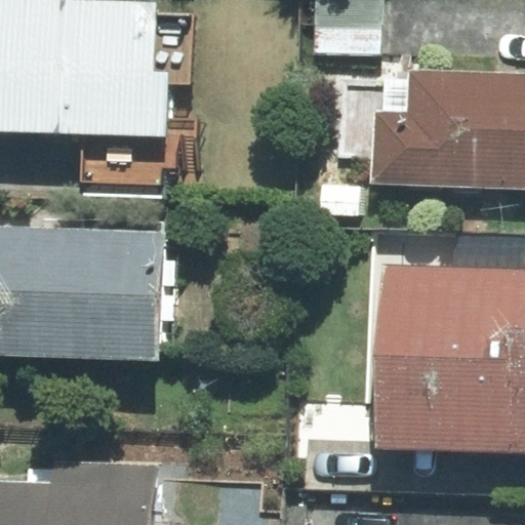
[(156,1),(114,0),(0,0),(0,130),(83,134),(81,182),(160,185),(161,167),(195,168),(197,120),(166,119),(167,83),(190,84),(192,14),(155,13),(156,1)]
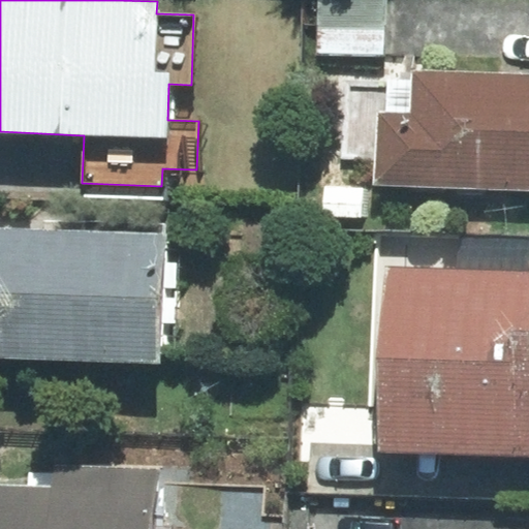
[(386,0),(318,0),(317,55),(385,57),(386,0)]
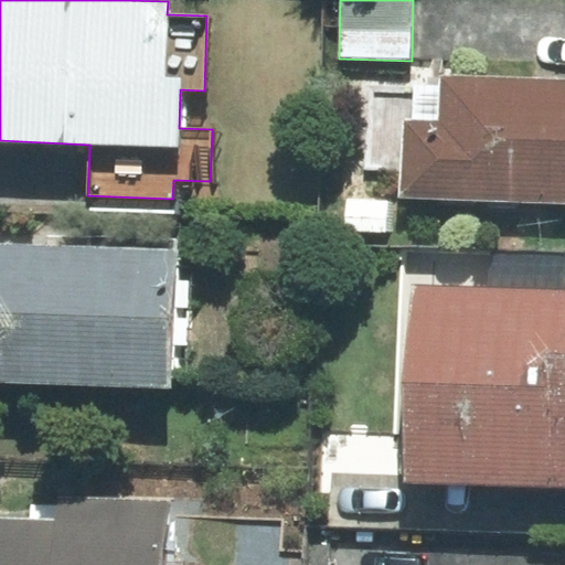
[(441,94),(368,92),(364,171),(400,172),(398,196),(564,202),(564,81),(443,77),(441,94)]
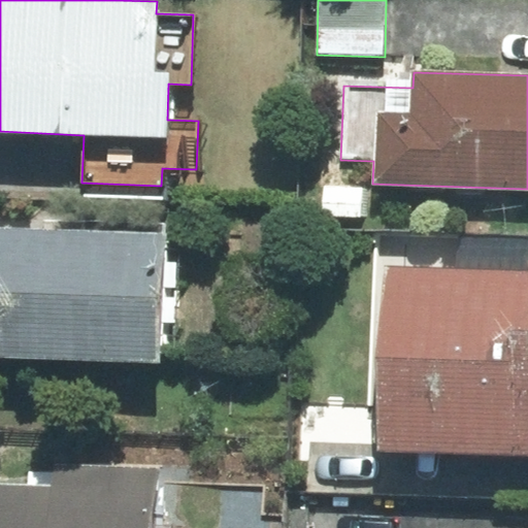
[(362,189),(325,187),(324,216),(361,218),(362,189)]
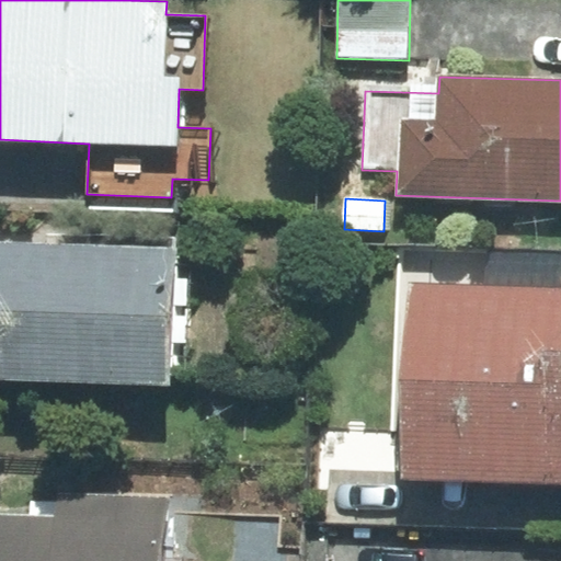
[(48,244),(0,242),(0,376),(168,382),(173,240),(48,235),(48,244)]
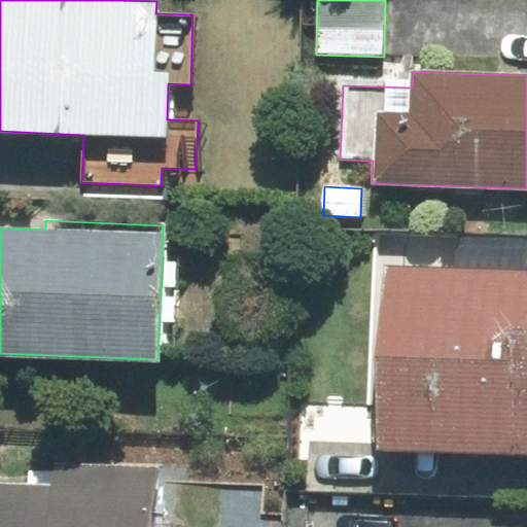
[(526,418),(526,271),(385,266),(378,448),(526,454),(526,418)]
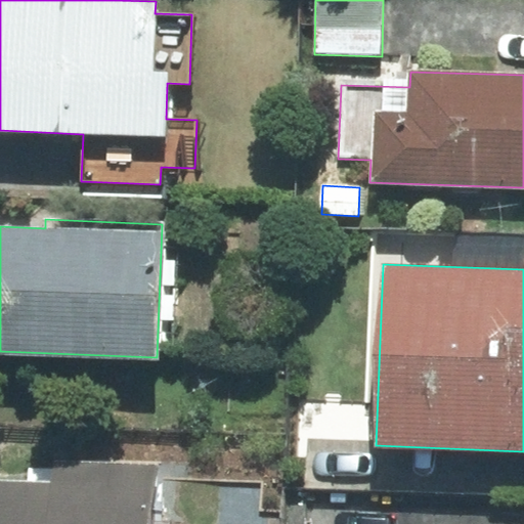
[(28,481),(0,480),(0,523),(148,523),(150,466),(29,462),(28,481)]
